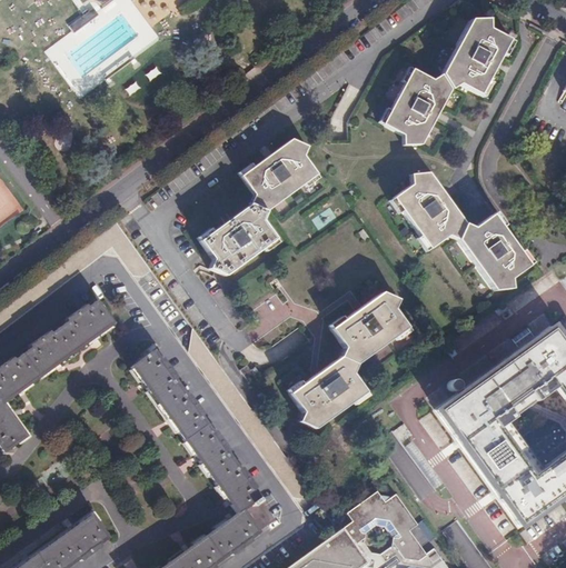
[(118,0),(91,19),(47,53),(82,101),(162,41),(131,0),(118,0)]
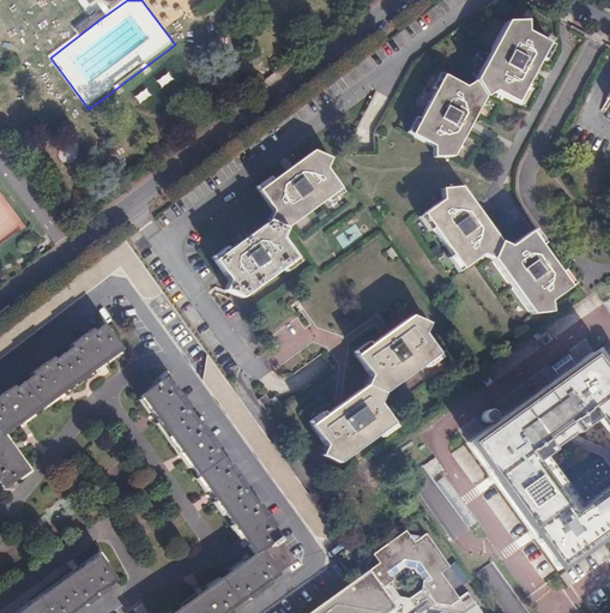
[(434,156),(453,156),(487,97),(495,92),(517,104),(550,44),(527,32),(527,20),(509,20),(477,80),(467,86),(445,74),(414,132),(435,146),(434,156)]
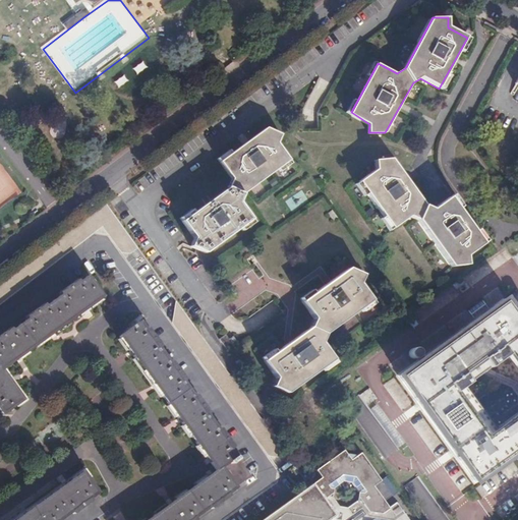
[(234,178),(230,187),(244,194),(245,191),(291,158),(279,141),(282,132),(267,125),(221,160),(234,178)]
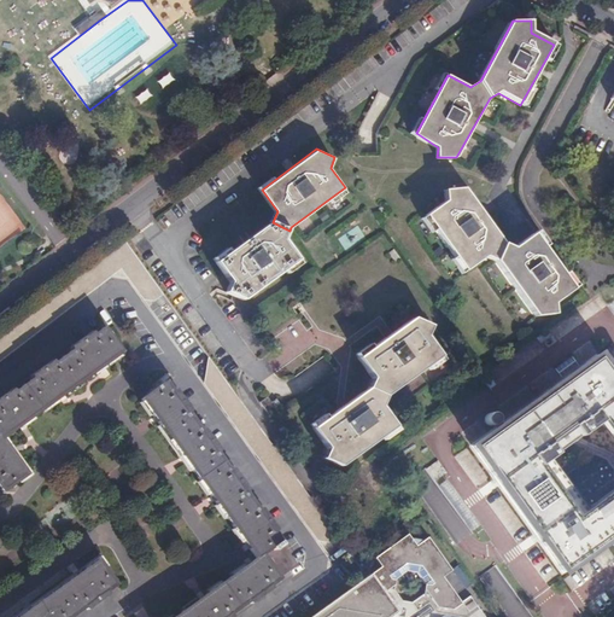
[(557,313),(555,302),(576,287),(536,233),(514,248),(506,243),(465,186),(445,188),(448,199),(426,214),(467,271),(487,255),(496,261),(537,315),(557,313)]
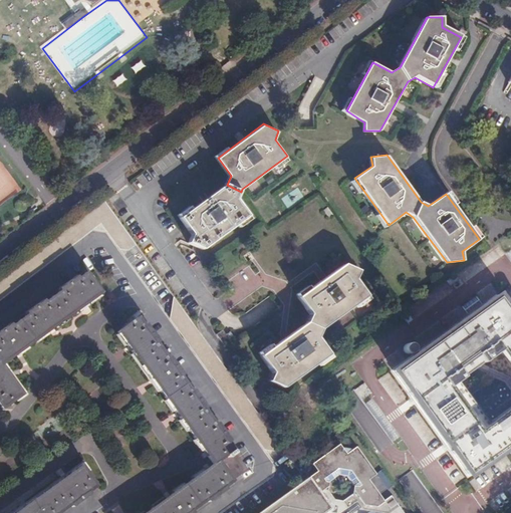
[(241,192),(227,185),(182,217),(195,234),(192,240),(205,248),(249,215),(237,199),(241,192)]
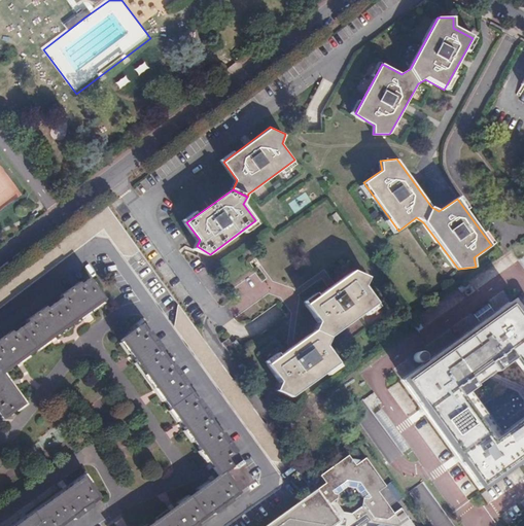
[(0,411),(5,419),(26,405),(4,374),(119,290),(104,268),(0,343),(0,411)]
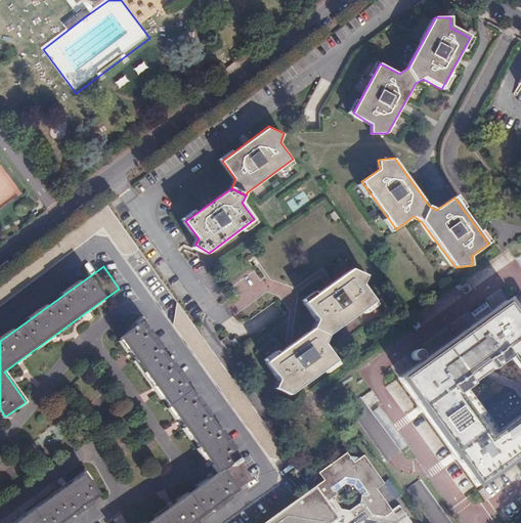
[(275,388),(292,395),(339,361),(326,343),(331,335),(376,301),(362,284),(366,275),(351,269),(305,302),(317,319),(313,329),(268,362),(279,380),(275,388)]
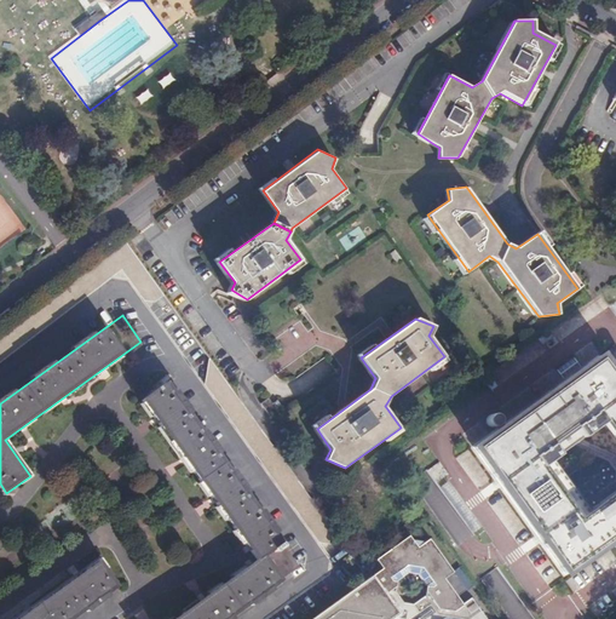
[(477,447),(568,573),(615,537),(615,373),(604,356),(477,447)]
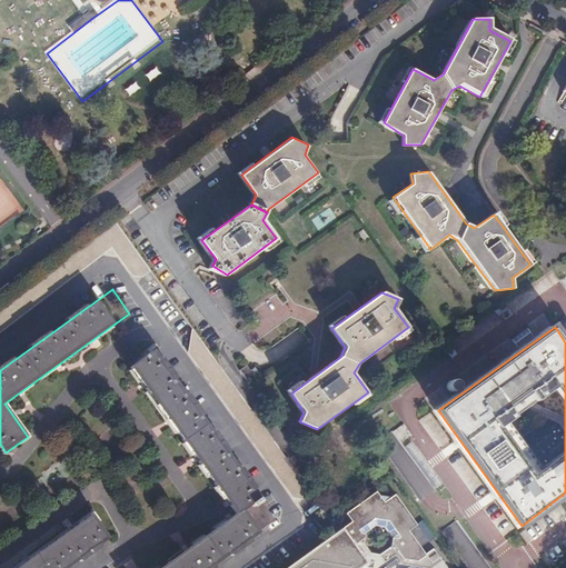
[(210,349),(196,328),(182,337),(303,501),(315,492),(308,484),(210,349)]
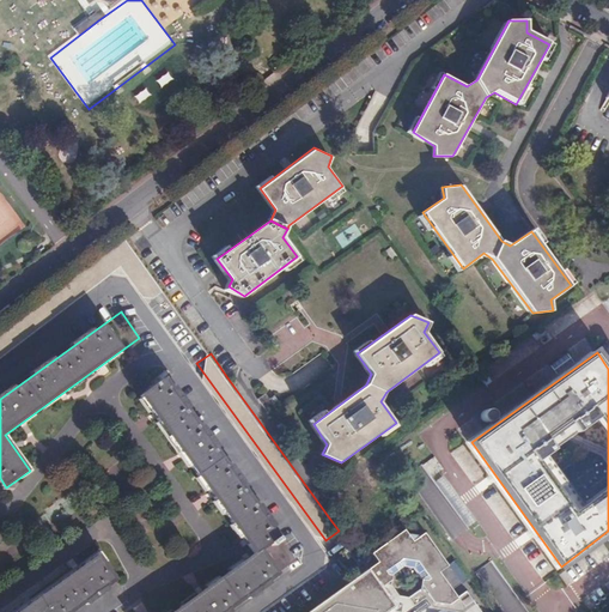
[(176,611),(226,611),(299,561),(169,379),(145,395),(259,553),(176,611)]
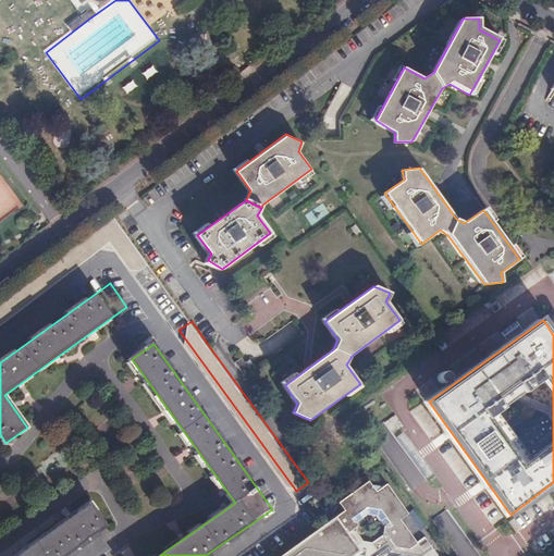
[(429,478),(436,472),(395,416),(388,421),(429,478)]
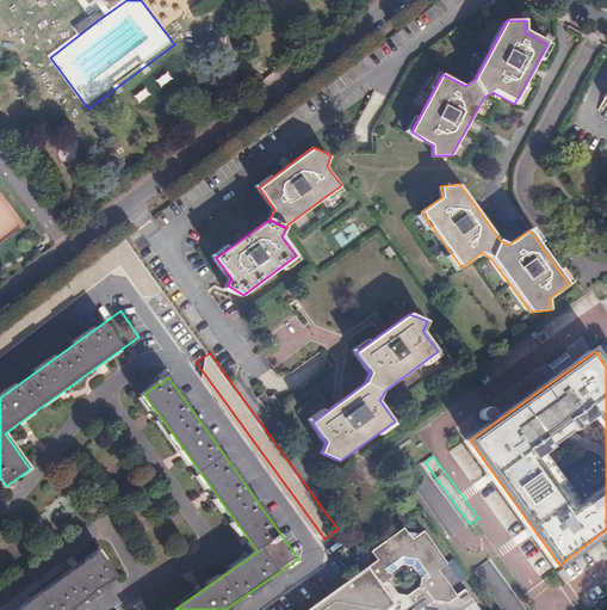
[(277,523),(295,553),(304,548),(286,517),(277,523)]
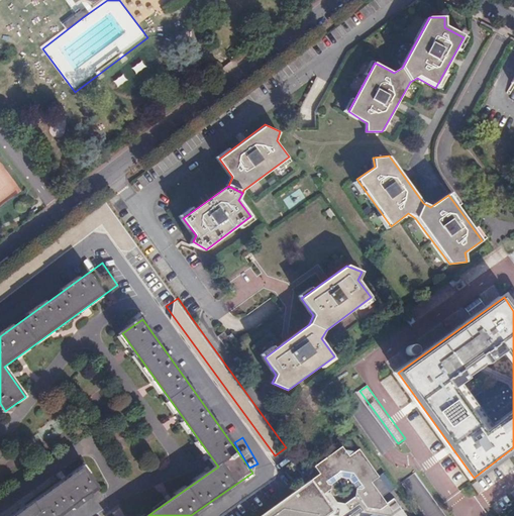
[(410,515),(398,498),(391,503),(375,482),(382,477),(363,448),(358,451),(346,449),(342,448),(339,444),(313,462),(318,471),(308,477),(308,479),(314,488),(319,487),(331,505),(337,505),(337,510),(331,511),(334,515),(410,515)]
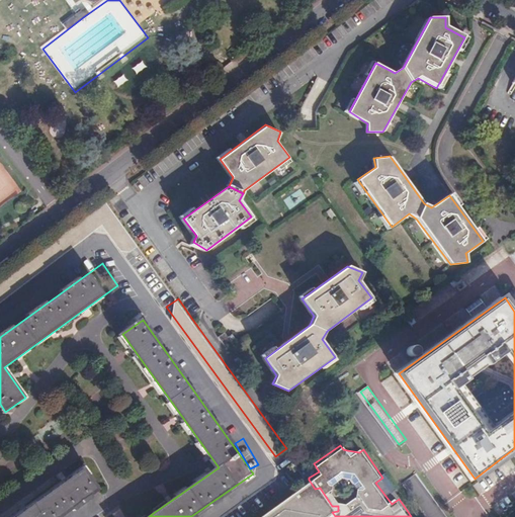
[(18,516),(62,516),(99,491),(84,469),(18,516)]
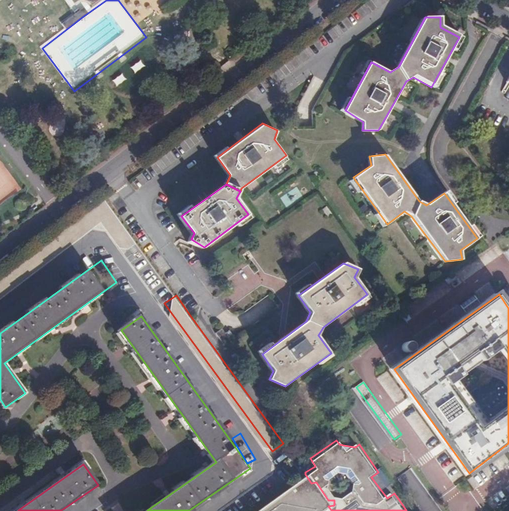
[(331,510),(328,506),(324,506),(318,497),(308,498),(298,484),(261,510),(331,510)]
